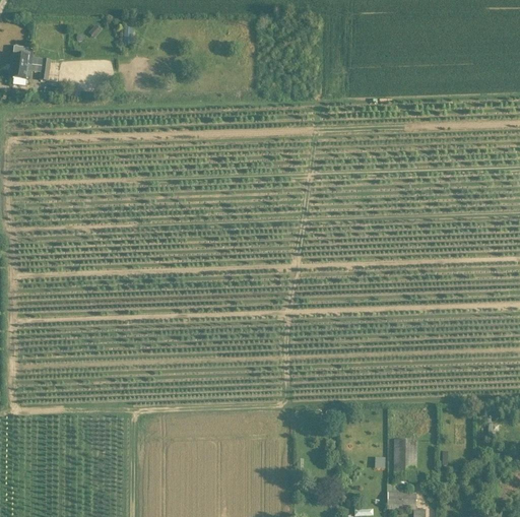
[(101,27),(95,23),(88,30),(93,35),(101,27)]
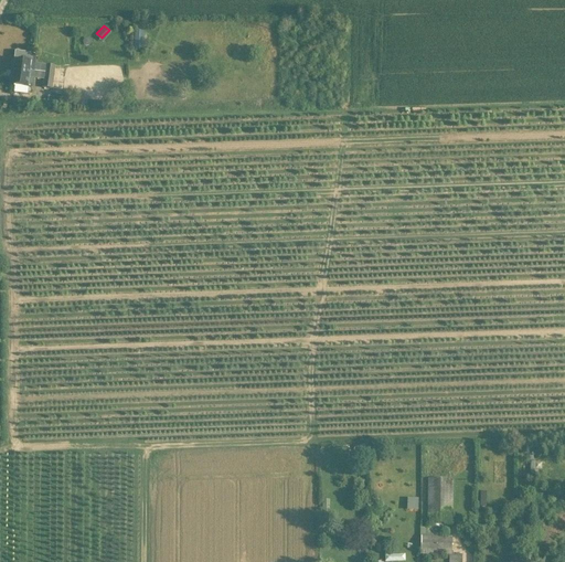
[(33,52),(16,50),(13,59),(14,60),(11,83),(29,85),(30,75),(31,69),(34,70),(35,62),(32,61),(33,52)]
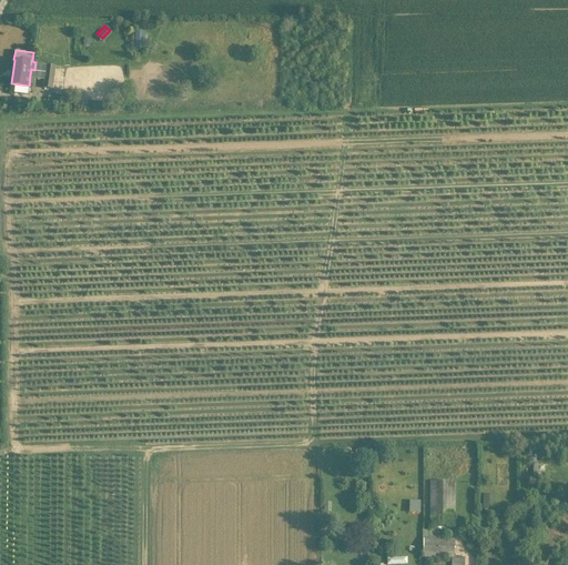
[(47,63),(36,62),(34,70),(31,69),(30,76),(44,78),(47,63)]
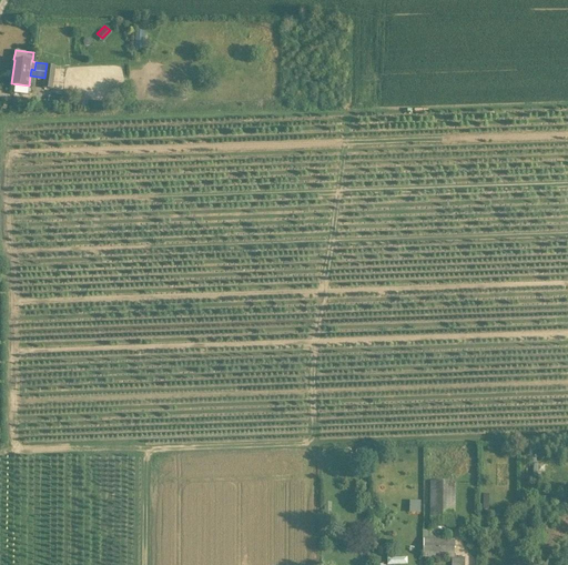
[(56,64),(47,63),(44,78),(43,86),(52,87),(56,64)]
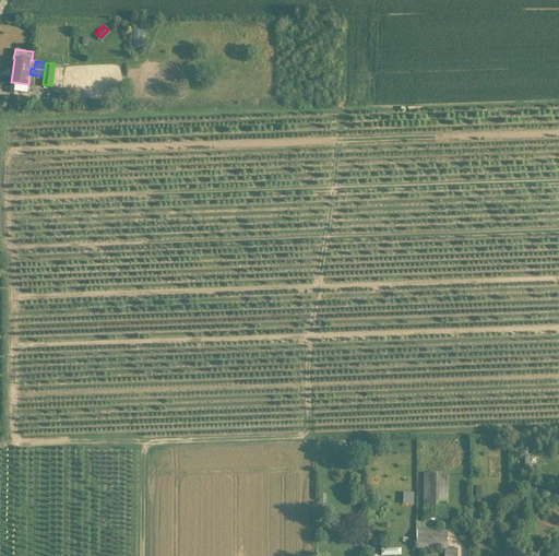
[(123,63),(106,63),(106,72),(123,72),(123,63)]
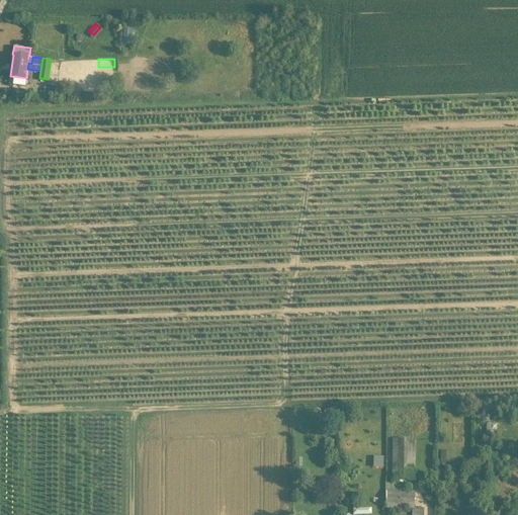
[(57,88),(45,86),(44,94),(56,95),(57,88)]
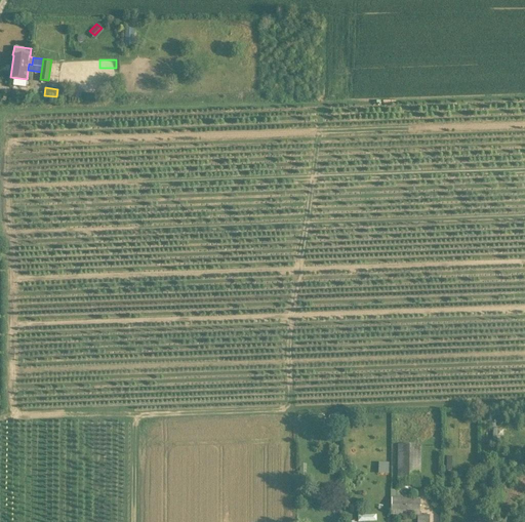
[(420,443),(398,443),(397,496),(410,496),(410,484),(420,484),(420,443)]
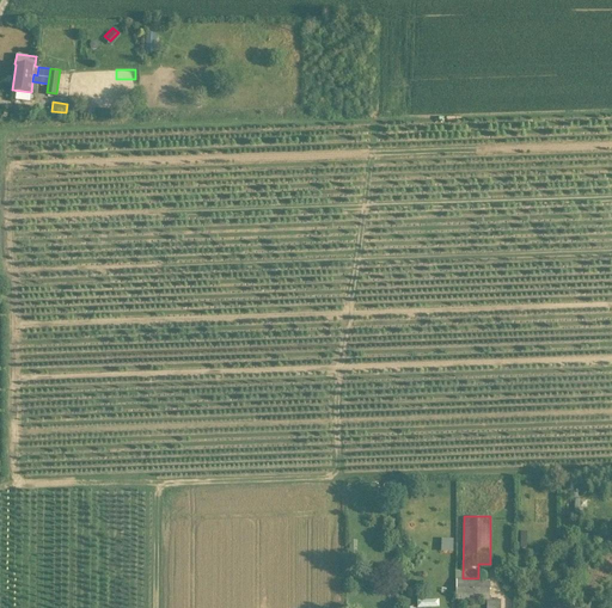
[(442,548),(454,548),(454,536),(442,535),(442,548)]
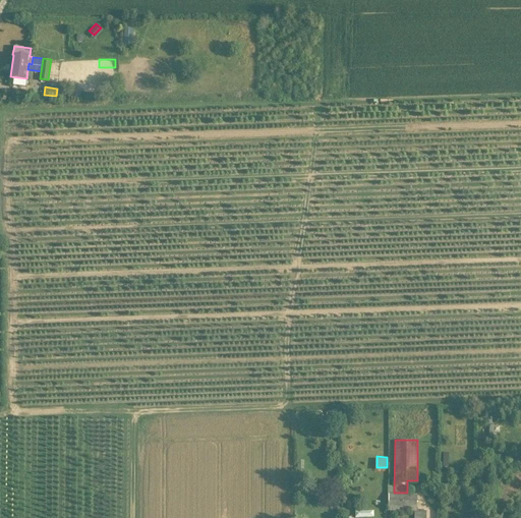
[(394,493),(388,493),(388,509),(415,509),(416,509),(416,493),(407,493),(394,493)]
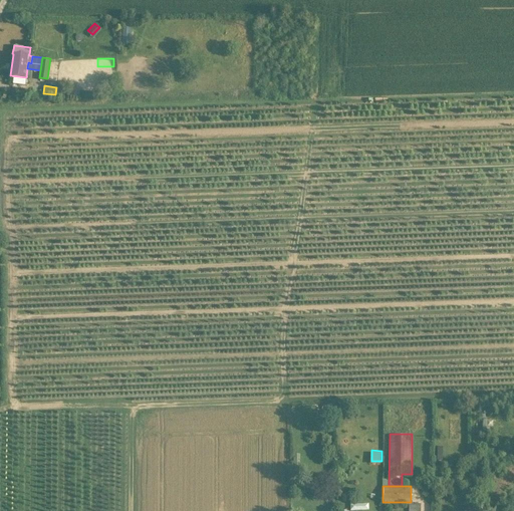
[(411,502),(410,502),(409,510),(420,510),(421,502),(411,502)]
